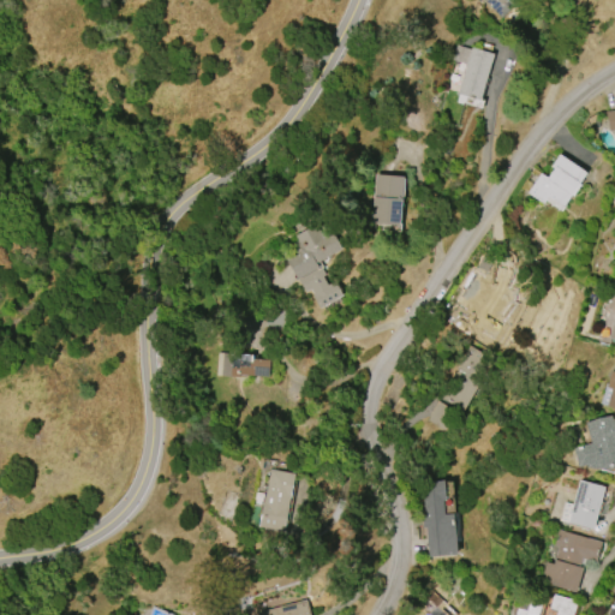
[(519,0),(501,18),(483,0),(519,0)]
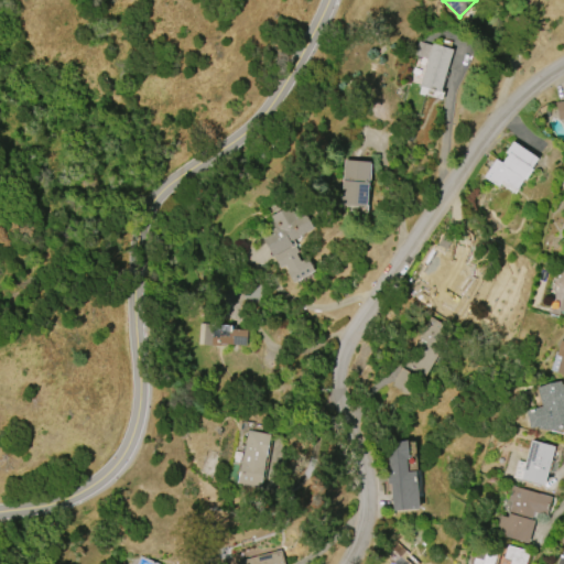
[(453,50),(440,91),(420,85),(427,58),(414,54),(418,41),(432,45),(433,43),(442,46),(444,41),(449,42),(449,41),(452,42),(449,49),(453,50)]
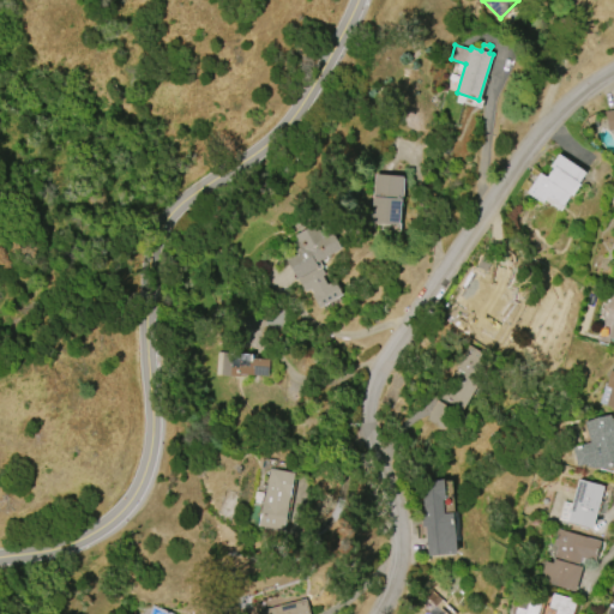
[(558,154),(584,172),(577,184),(578,185),(571,196),(569,193),(558,210),(543,200),(541,203),(519,188),(525,179),(531,184),(539,173),(546,178),(552,168),(549,167),(558,154)]
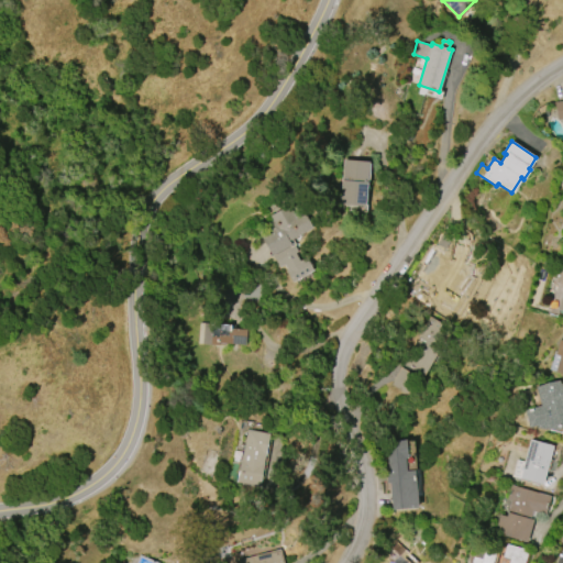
[(340,203),(343,159),(368,162),(365,206),(340,203)]
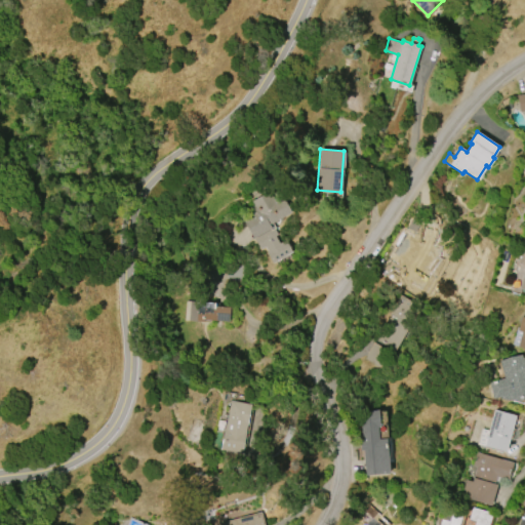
[(292,252),(272,264),(264,248),(260,249),(243,220),(251,215),(248,209),(254,205),(252,201),(270,191),(274,199),(278,197),(280,202),(284,200),(291,212),(270,225),(272,229),(274,228),(278,234),(275,236),(279,243),(285,240),(292,252)]
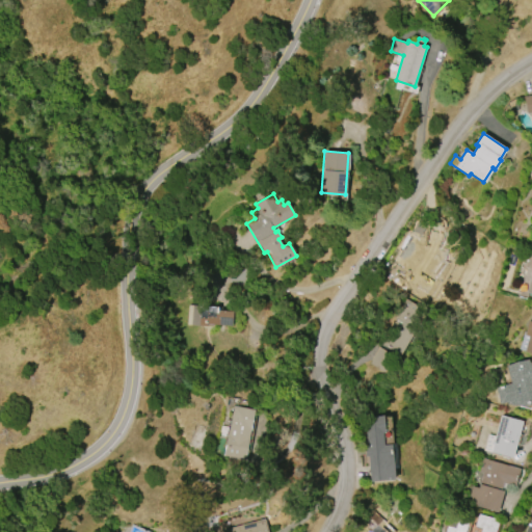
[(390,375),(423,311),(403,301),(380,347),(378,346),(369,364),(390,375)]
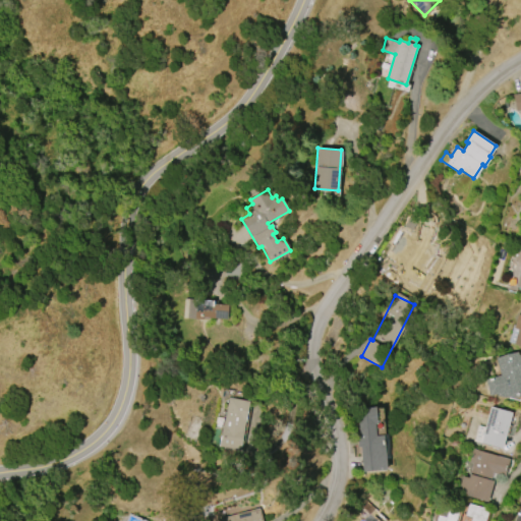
[(228,301),(184,299),(183,319),(227,321),(228,301)]
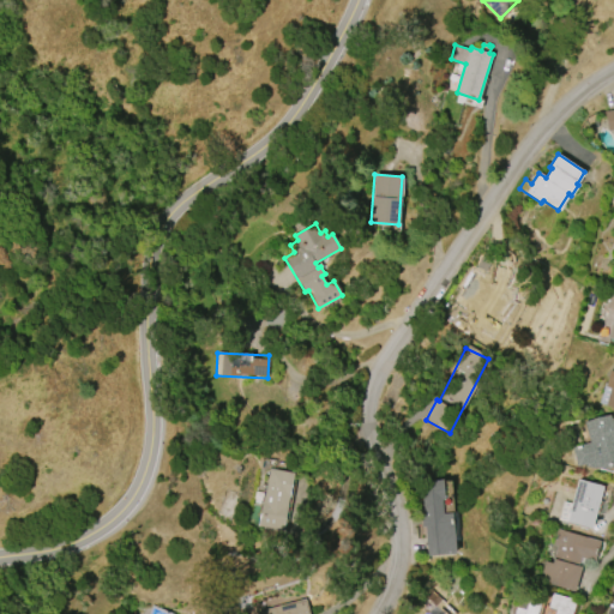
[(613,407),(599,403),(605,383),(606,383),(611,371),(613,371),(613,407)]
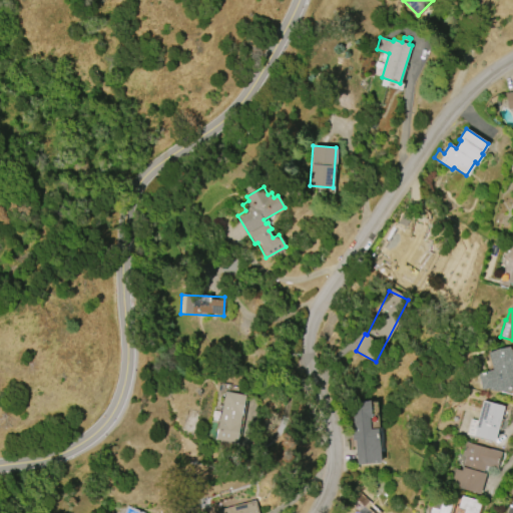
[(512,392),(510,395),(499,392),(498,391),(496,391),(489,390),(488,388),(481,390),(477,374),(493,370),(488,353),(509,347),(509,350),(511,349),(512,355),(512,392)]
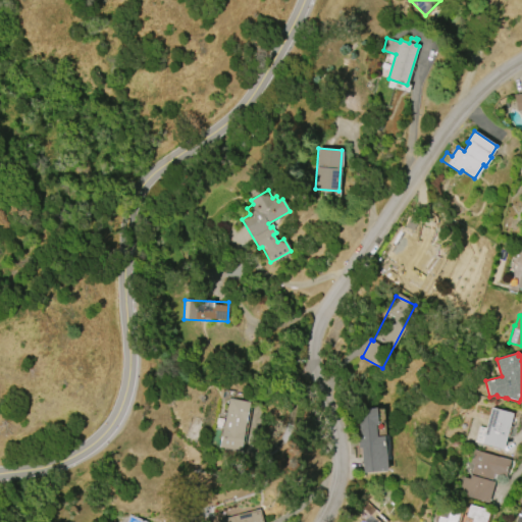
[(250,402),(241,451),(219,447),(228,398),(250,402)]
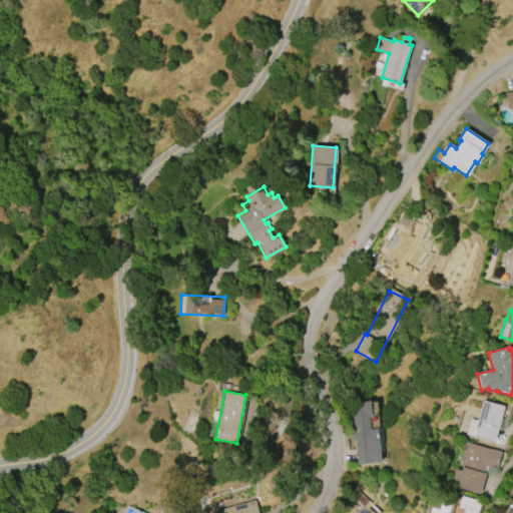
[(473,435),(483,400),(504,406),(494,441),(473,435)]
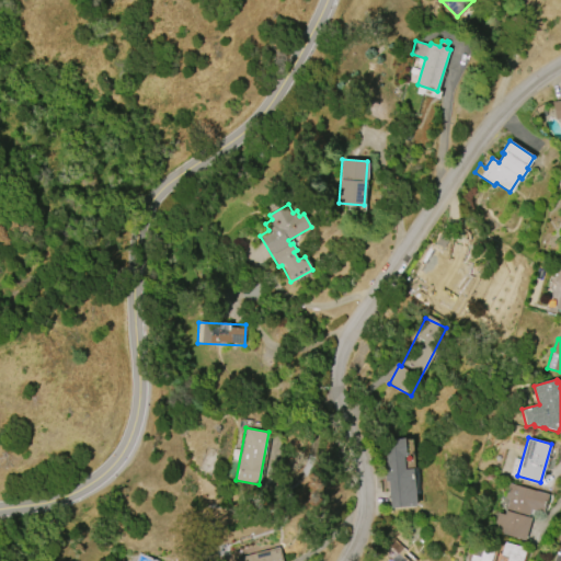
[(414,468),(405,469),(404,438),(385,439),(389,507),(416,506),(414,468)]
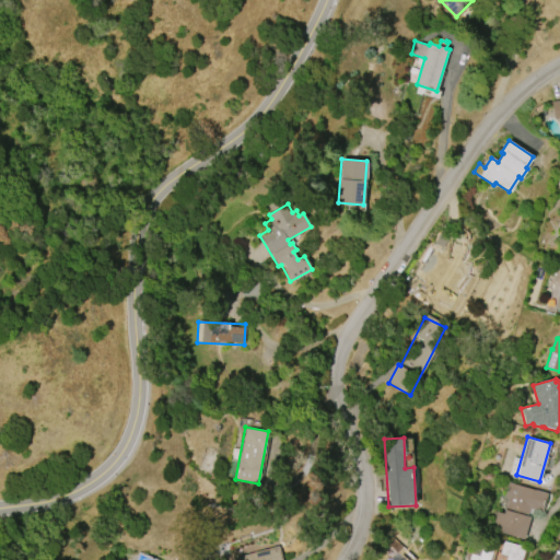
[(531,517),(524,539),(492,529),(497,512),(503,514),(508,498),(504,497),(508,482),(548,494),(543,513),(529,509),(527,516),(531,517)]
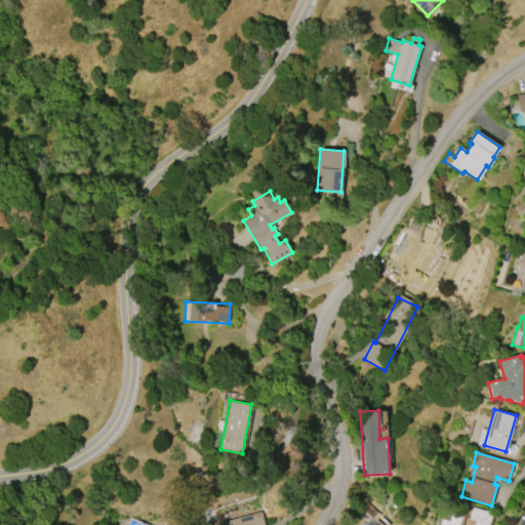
[(381,524),(366,524),(358,516),(369,503),(380,515),(376,519),(381,524)]
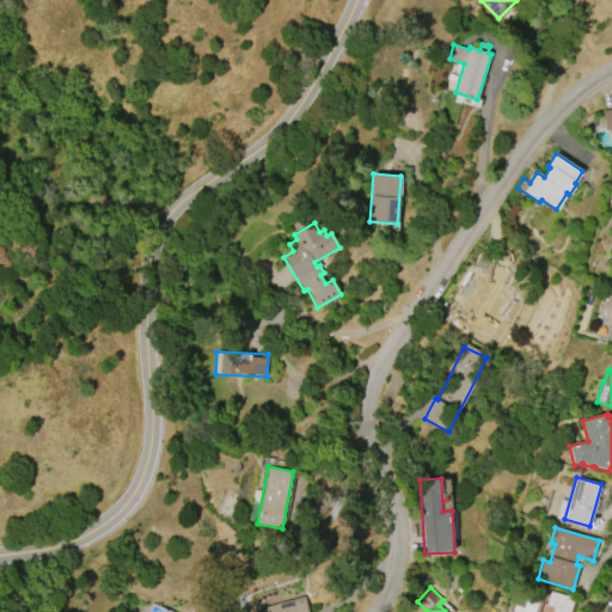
[(512,611),(516,597),(525,599),(526,595),(538,598),(533,611),(551,611),(554,607),(546,605),(550,591),(573,598),(569,611),(512,611)]
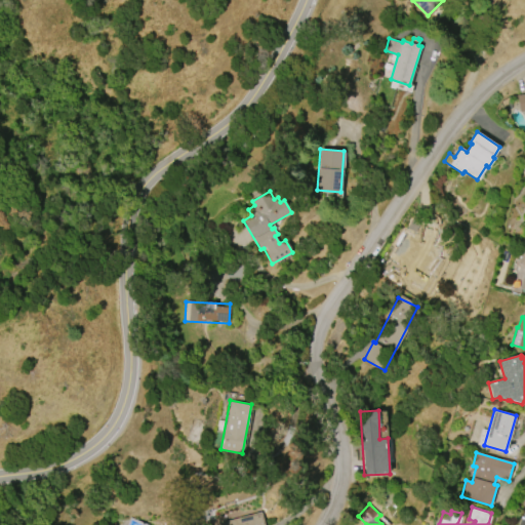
[(263,524),(260,514),(251,516),(252,524),(263,524)]
